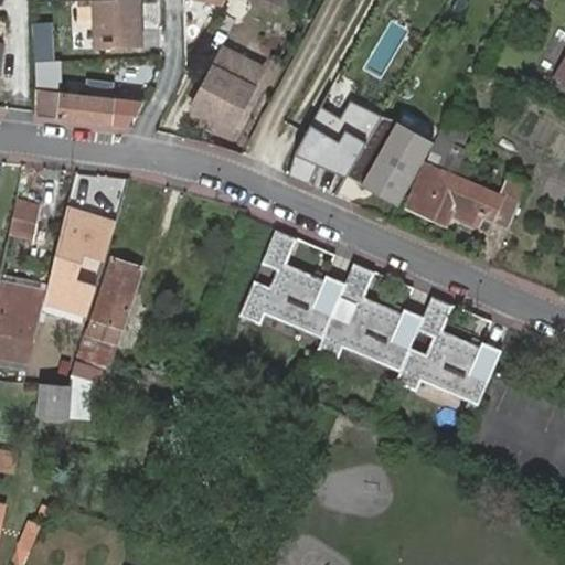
[(141,0),(117,0),(95,1),(97,51),(144,49),(141,0)]
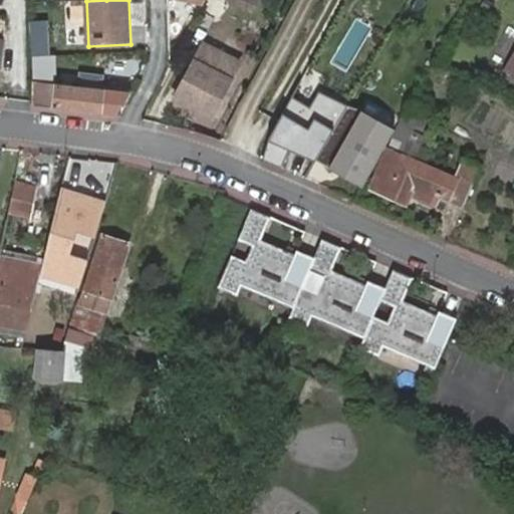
[(45,12),(31,12),(31,22),(46,22),(45,12)]
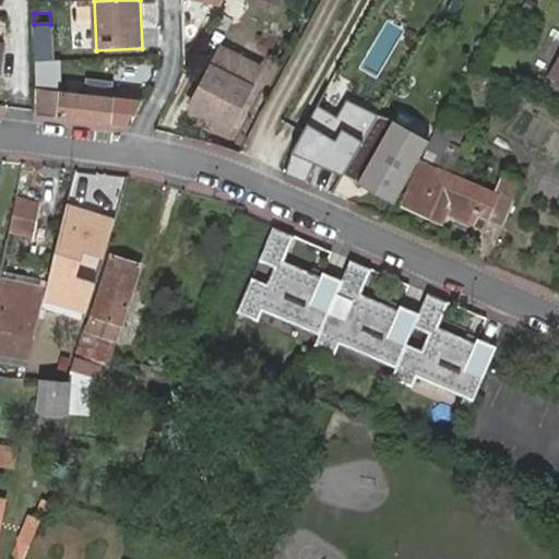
[(50,24),(34,24),(36,63),(51,63),(50,24)]
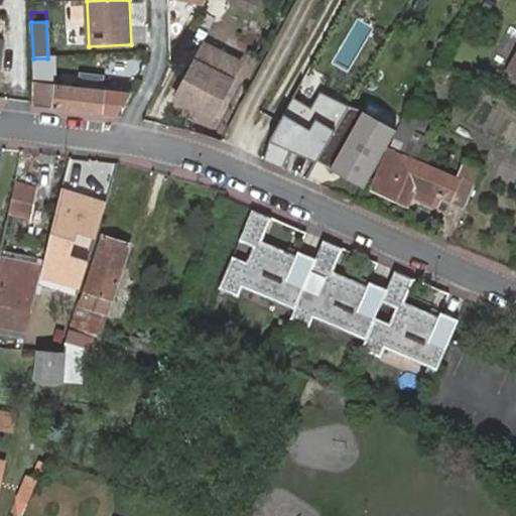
[(206,45),(176,100),(214,119),(233,82),(228,79),(237,62),(206,45)]
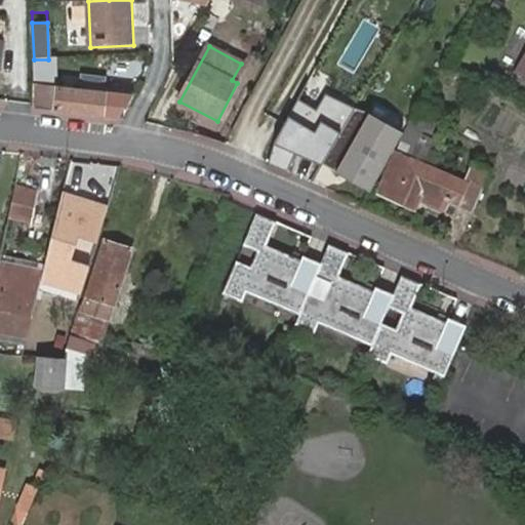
[(524,82),(524,51),(512,75),(524,82)]
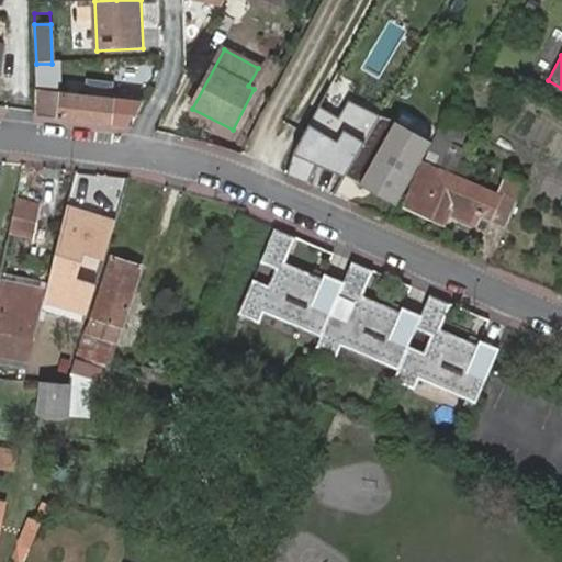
[(52,64),(36,64),(37,91),(53,93),(52,64)]
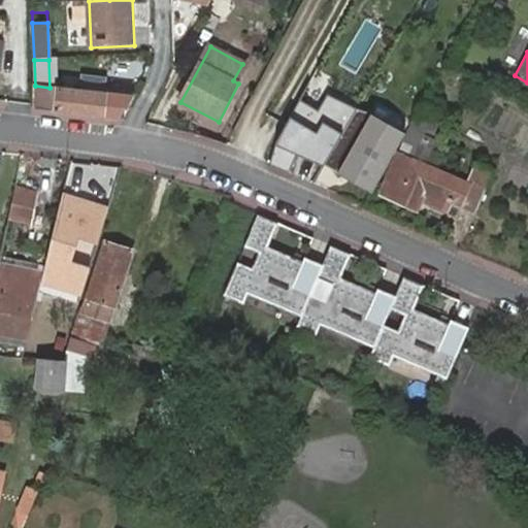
[(36,109),(101,118),(105,95),(50,88),(35,86),(36,109)]
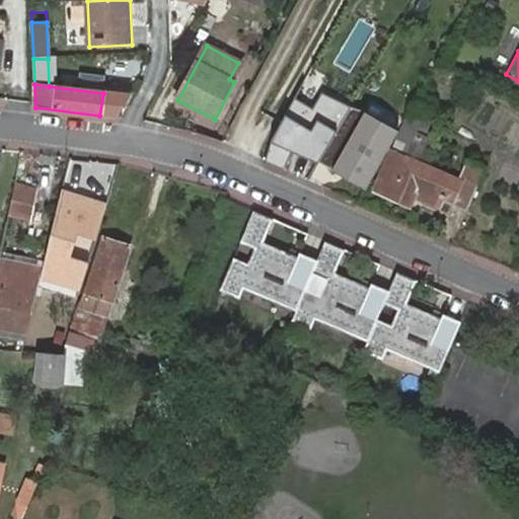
[(351,106),(324,93),(315,108),(297,98),(265,161),(283,169),(292,151),(317,162),(318,161),(351,106)]
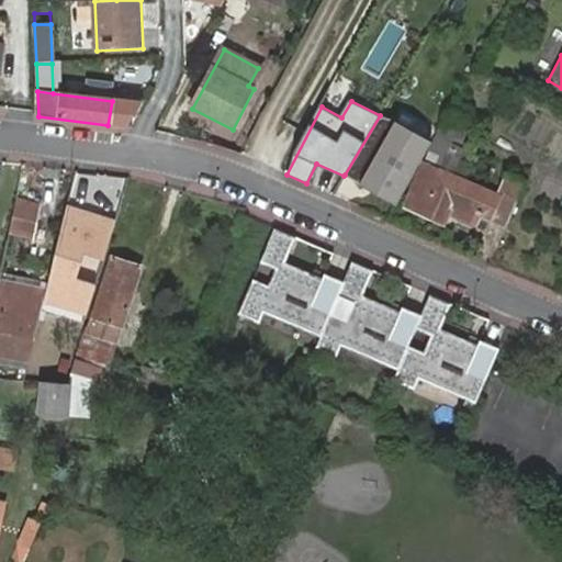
[(393,123),(380,115),(345,175),(358,183),(362,177),(393,123)]
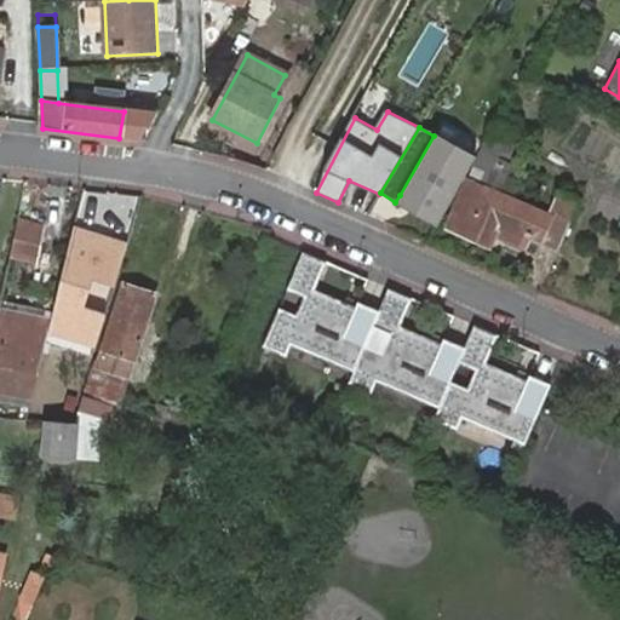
[(530,239),(561,252),(583,206),(562,197),(552,219),(504,196),(489,189),(503,162),(507,165),(520,138),(499,128),(482,156),(448,229),(491,248),(497,234),(501,225),(530,239)]
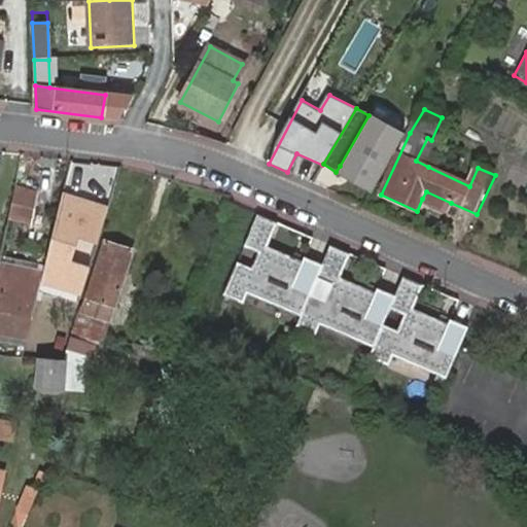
[(375,185),(405,134),(369,113),(369,115),(340,166),(375,185)]
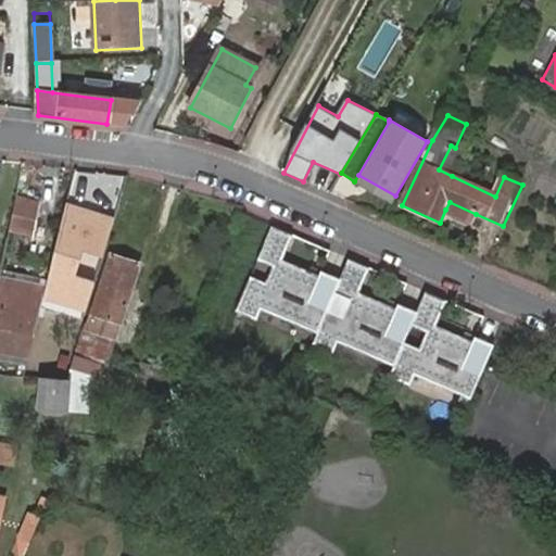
[(439,169),(452,176),(463,154),(455,148),(451,146),(439,169)]
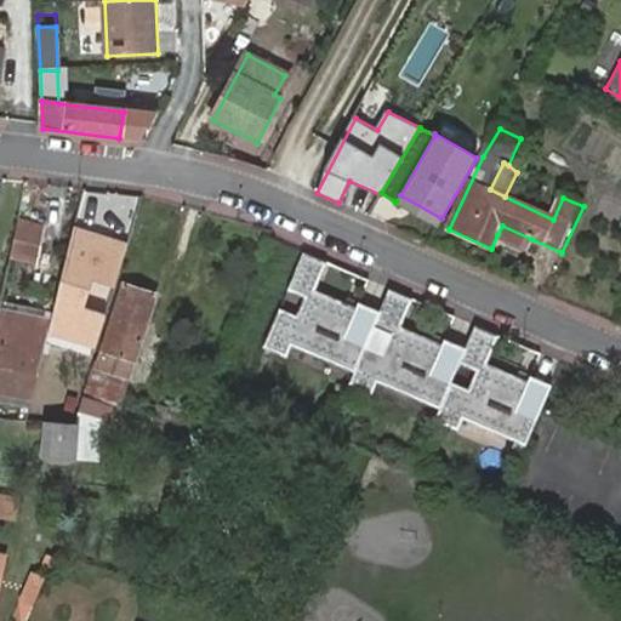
[(135,227),(138,189),(85,183),(81,221),(135,227)]
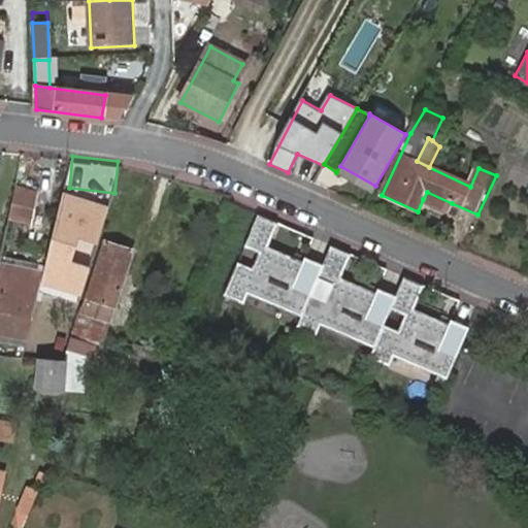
[(35,191),(13,187),(6,219),(29,223),(35,191)]
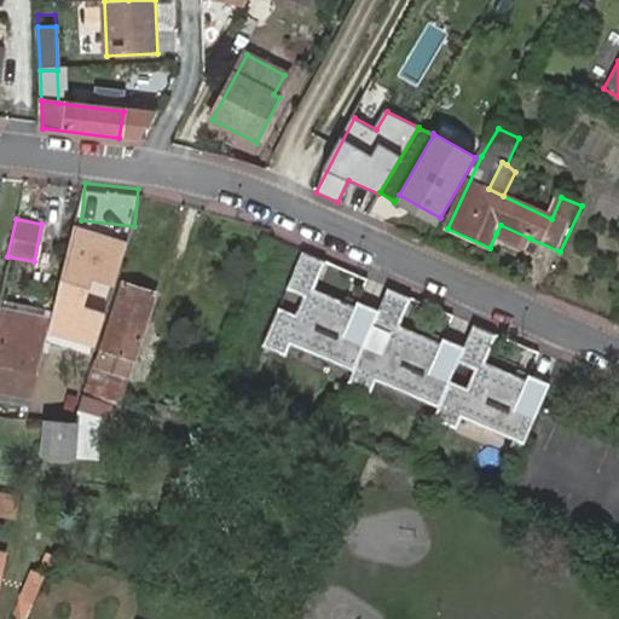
[(525,248),(530,238),(501,225),(496,233),(525,248)]
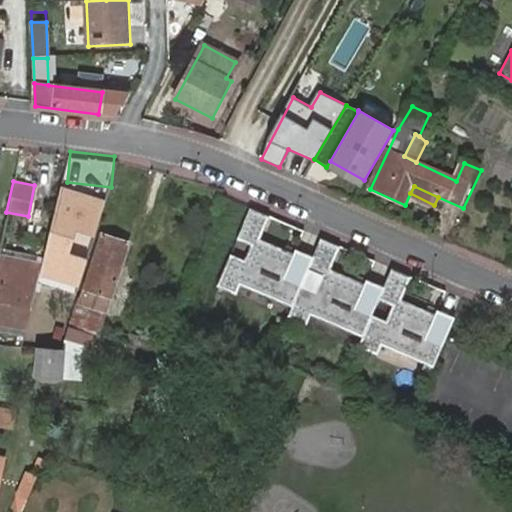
[(105,199),(62,187),(41,274),(79,285),(88,258),(70,252),(77,228),(95,236),(105,199)]
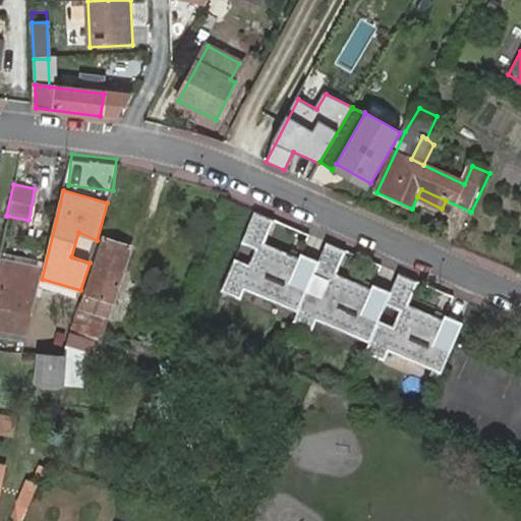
[(263,244),(273,221),(253,213),(240,244),(254,250),(248,266),(234,259),(220,292),(239,300),(243,289),(295,312),(304,290),(311,275),(317,262),(312,259),(310,265),(298,259),(263,244)]
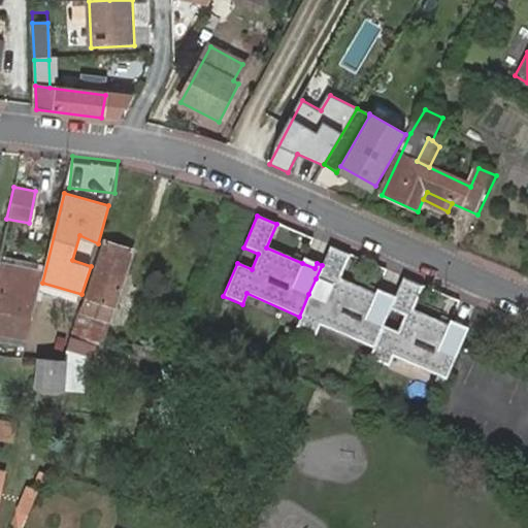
[(105,242),(83,315),(108,323),(132,252),(105,242)]
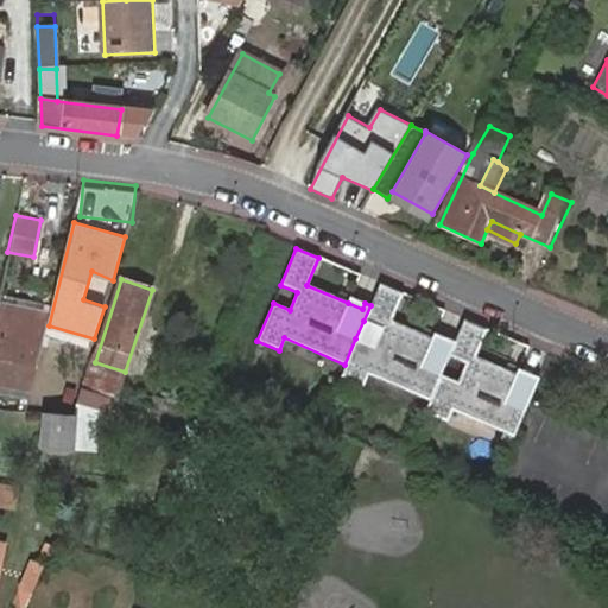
[(401,293),(379,284),(371,305),(363,321),(380,328),(372,344),(355,339),(344,365),(340,377),(361,386),(366,374),(428,400),(438,374),(447,356),(453,341),(448,339),(445,344),(390,320),(401,293)]
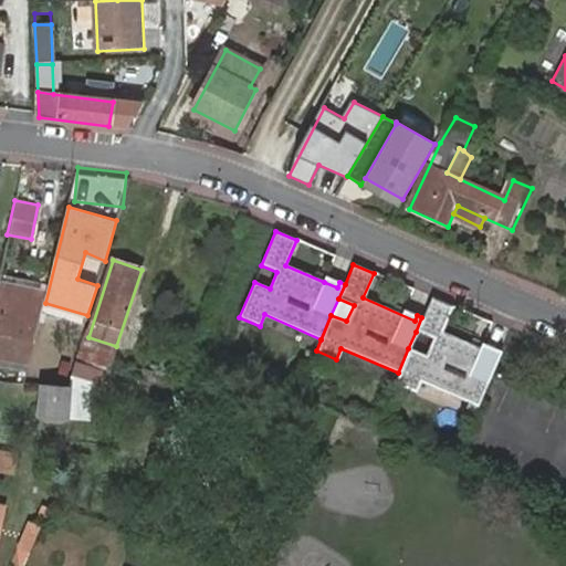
[(44,290),(0,281),(0,360),(24,366),(44,290)]
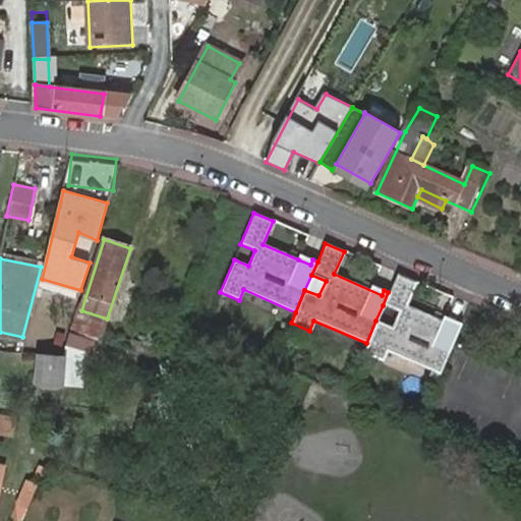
[(415,281),(396,273),(388,292),(383,305),(397,311),(390,327),(375,321),(366,343),(362,353),(381,360),(385,351),(438,372),(459,323),(455,321),(452,326),(440,320),(405,304),(415,281)]
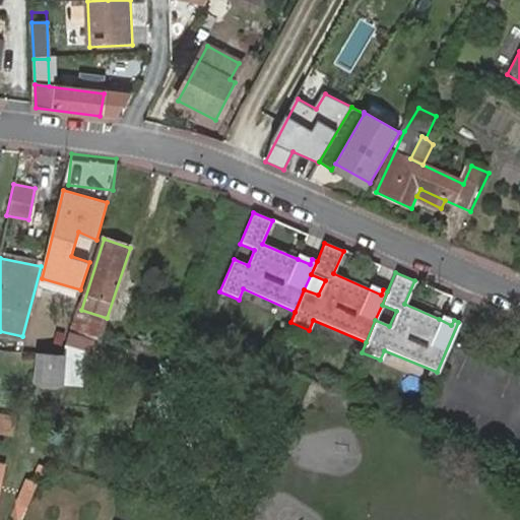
[(78,308),(70,333),(99,341),(107,318),(81,310),(78,308)]
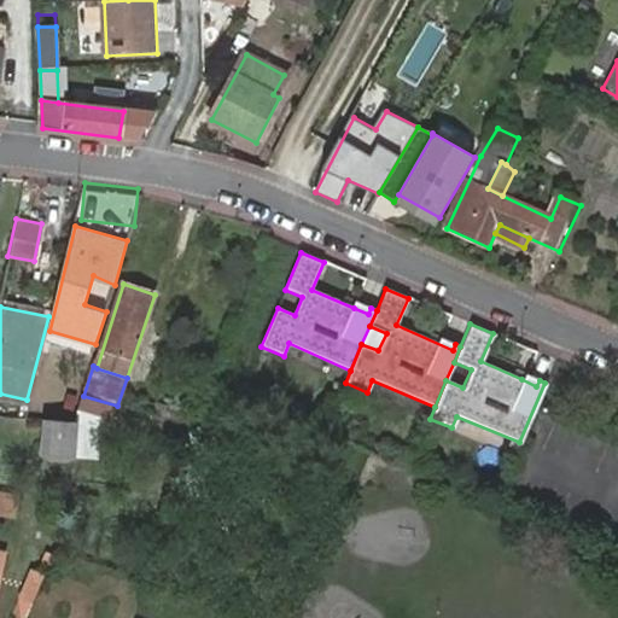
[(74,455),(75,421),(46,419),(45,453),(74,455)]
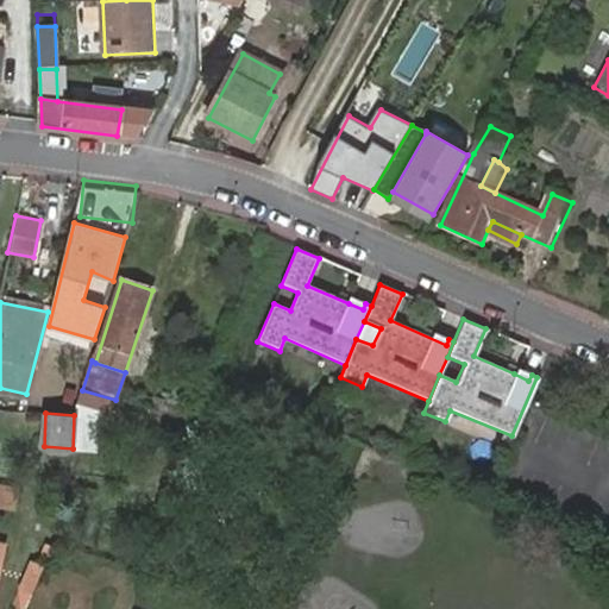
[(43,565),(31,560),(20,589),(32,594),(43,565)]
